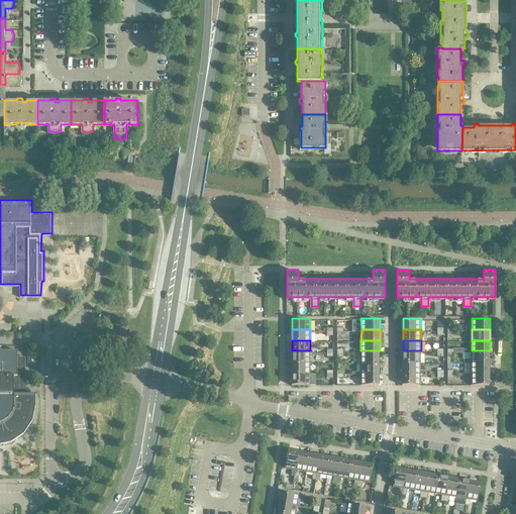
[(35,404),(35,394),(36,394),(36,392),(25,392),(25,355),(18,355),(18,348),(0,347),(0,442),(11,440),(23,432),(24,431),(32,419),(35,404)]
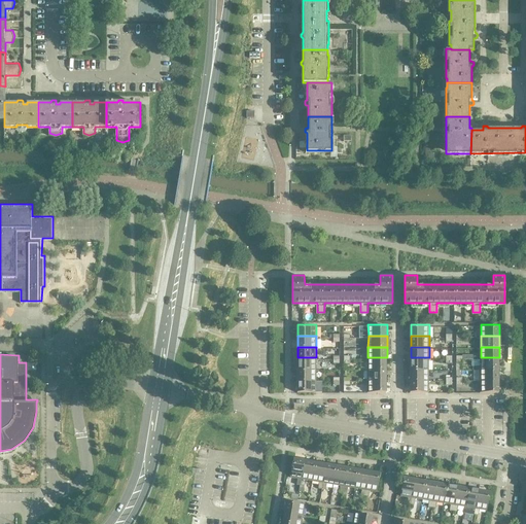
[(316,369),(316,357),(297,357),(297,369),(316,369)]
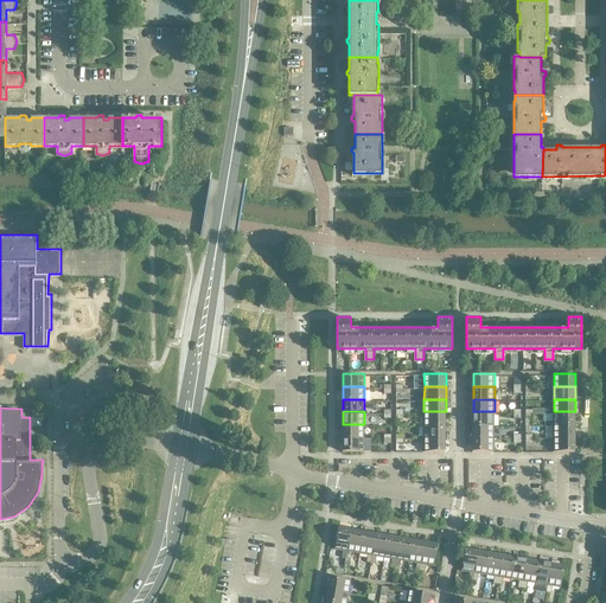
[(446,424),(446,411),(423,411),(425,424),(446,424)]
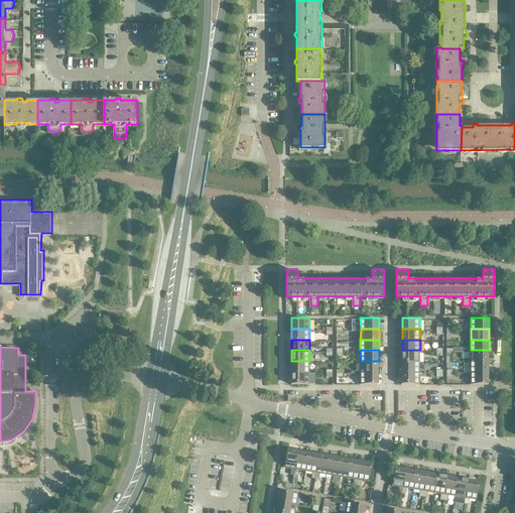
[(420,361),(420,350),(402,350),(402,361),(420,361)]
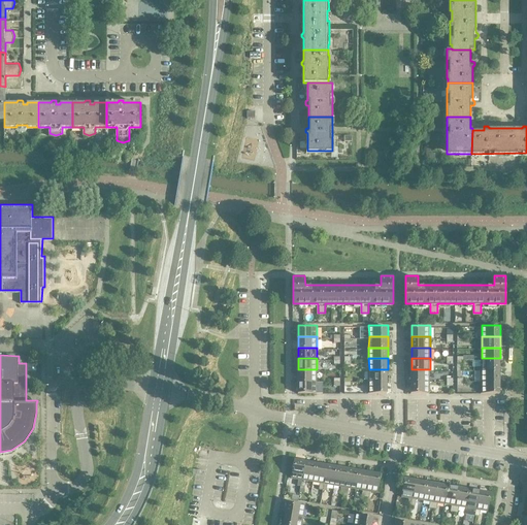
[(500,369),(500,358),(482,358),(482,369),(500,369)]
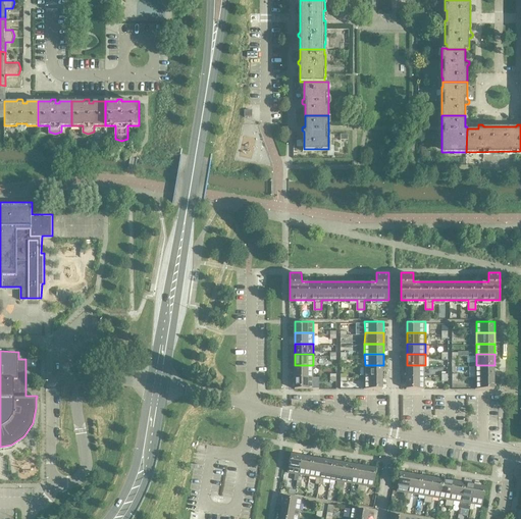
[(313,375),(313,365),(295,365),(295,375),(313,375)]
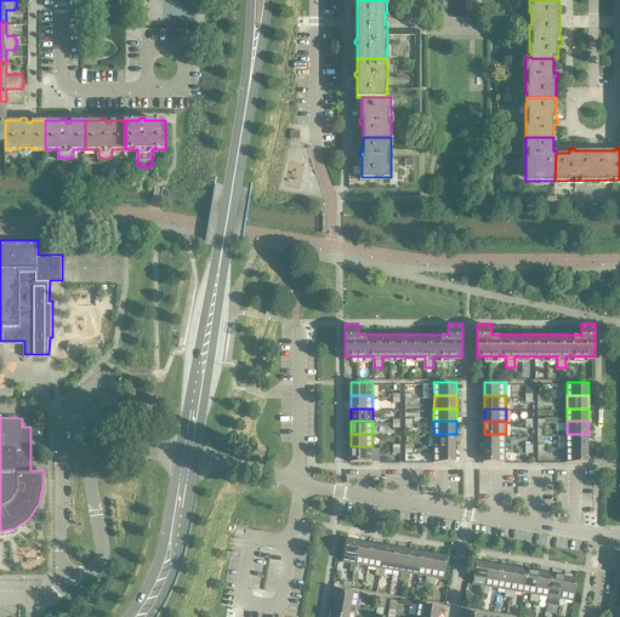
[(456,446),(456,434),(434,434),(434,446),(456,446)]
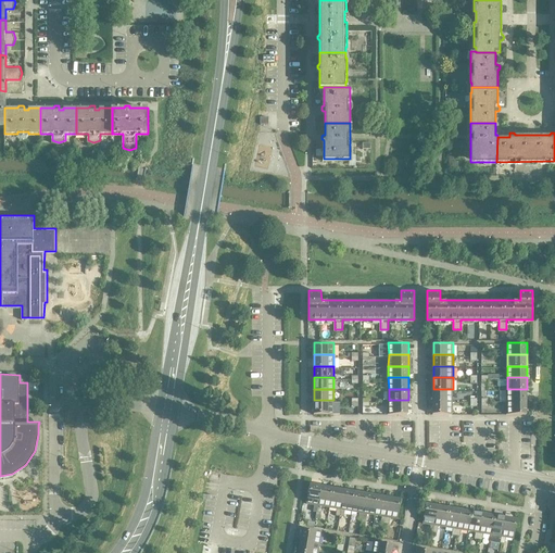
[(453,400),(453,389),(433,389),(433,400),(453,400)]
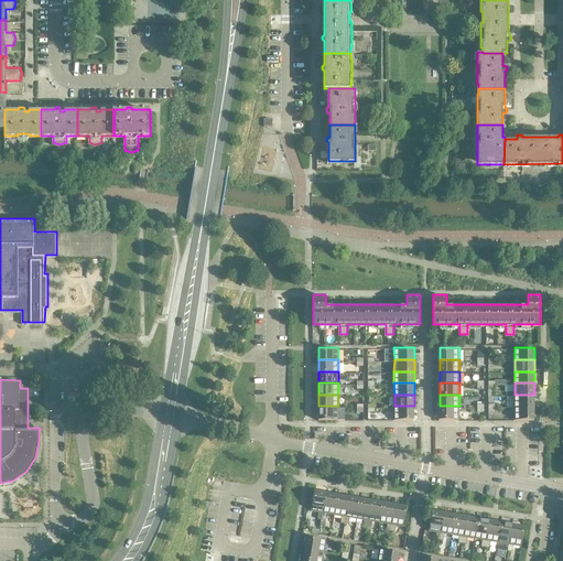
[(534,406),(534,395),(515,395),(515,406),(534,406)]
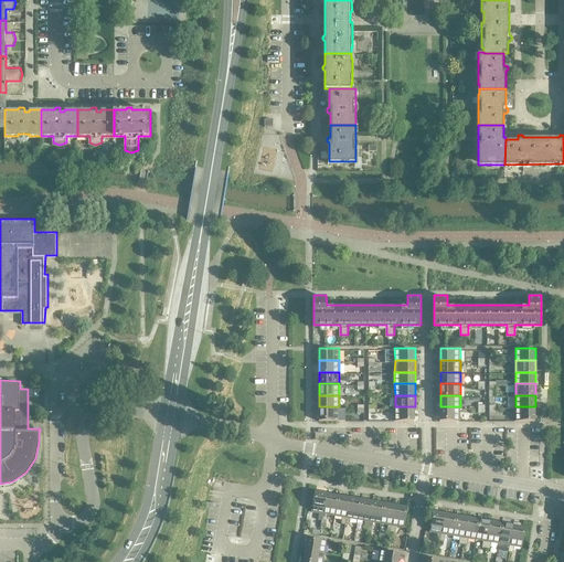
[(339,419),(339,406),(319,406),(319,419),(339,419)]
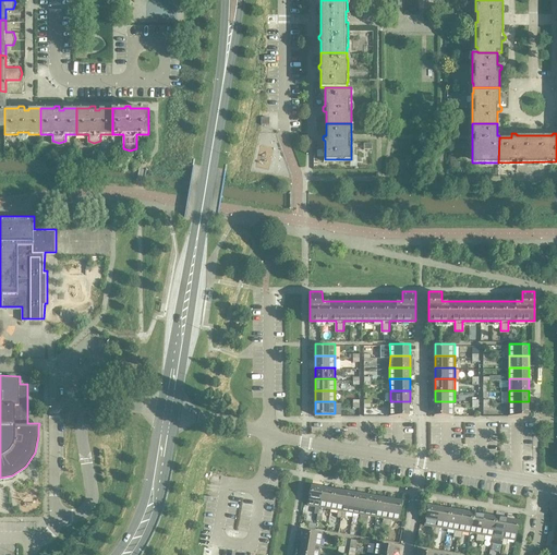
[(410,413),(410,401),(390,401),(389,413),(410,413)]
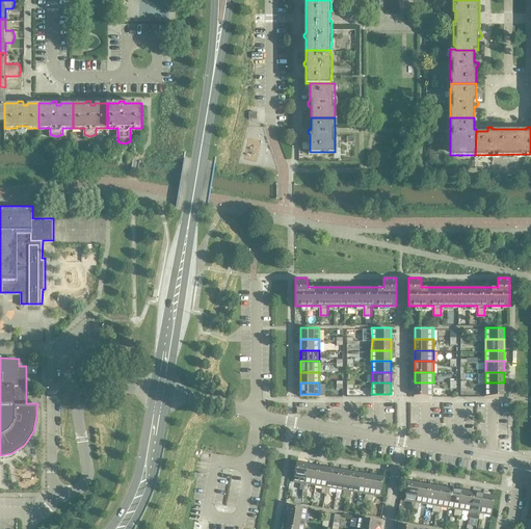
[(433,394),(433,382),(415,382),(415,394),(433,394)]
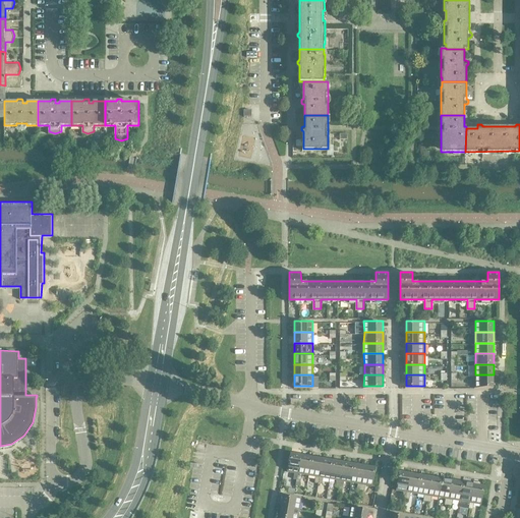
[(494,386),(494,375),(475,375),(475,386),(494,386)]
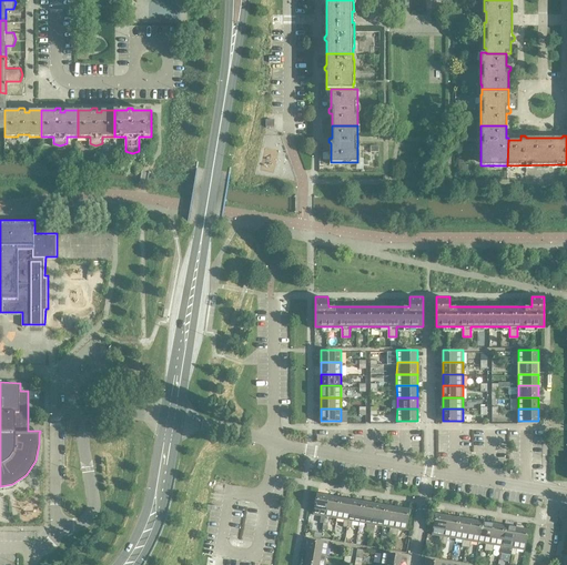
[(326,514),(330,494),(317,493),(314,512),(322,514),(326,514)]
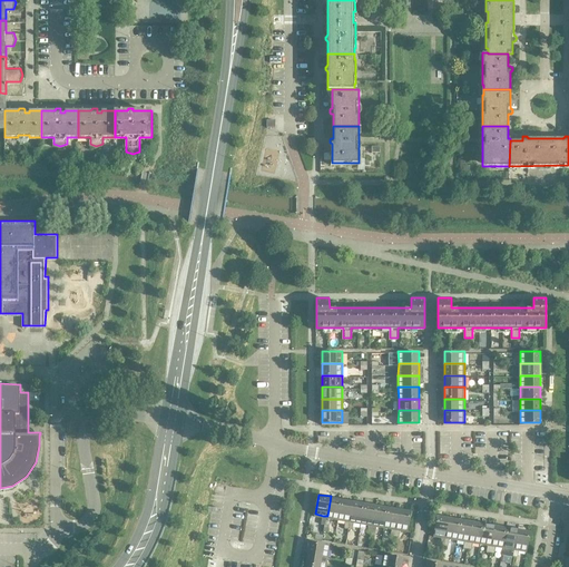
[(339,518),(342,498),(331,496),(327,516),(331,517),(339,518)]
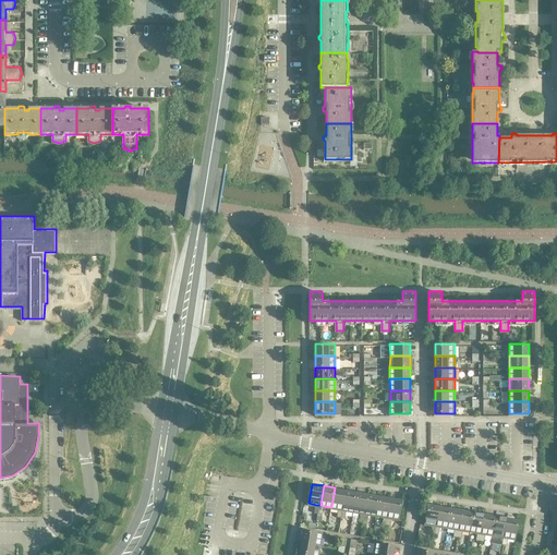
[(342,509),(346,490),(335,487),(331,507),(339,508),(342,509)]
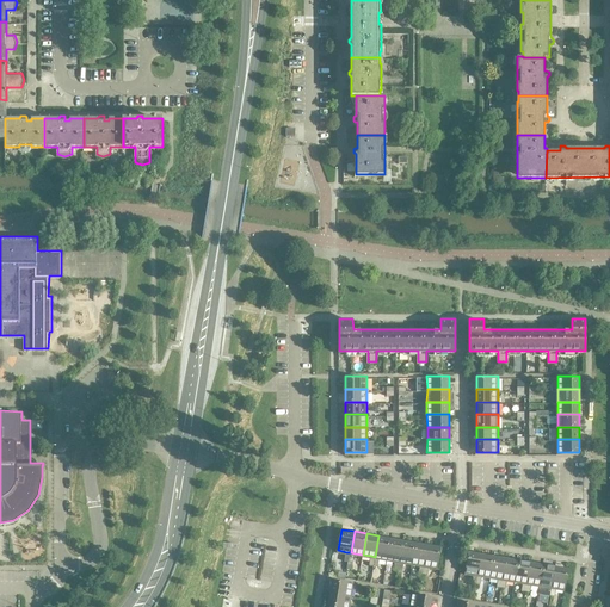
[(388,558),(392,538),(379,536),(375,557),(380,557),(388,558)]
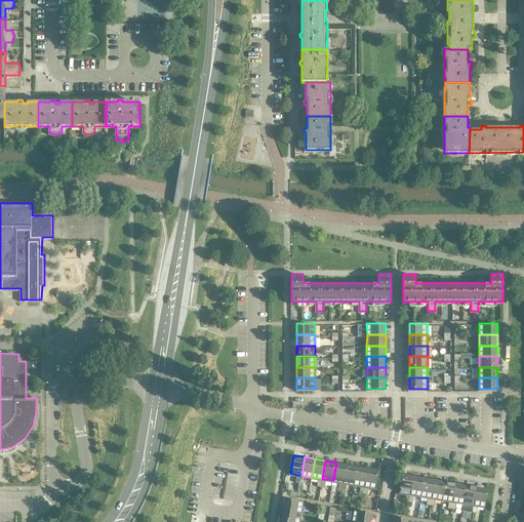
[(344,482),(347,464),(336,463),(333,480),(339,482),(344,482)]
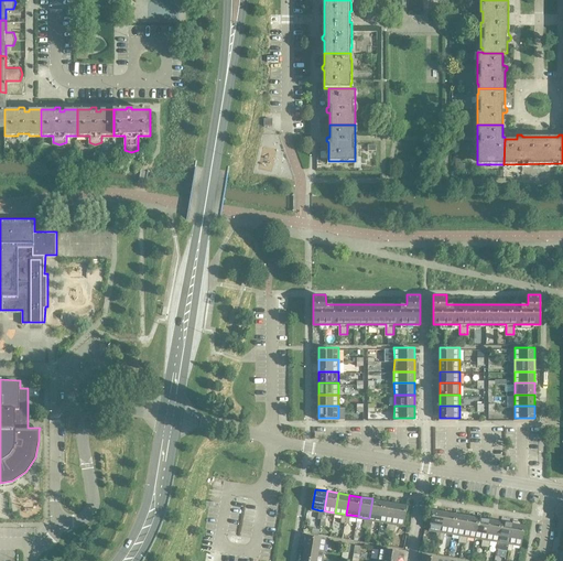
[(380,520),(383,500),(372,498),(369,518),(374,519),(380,520)]
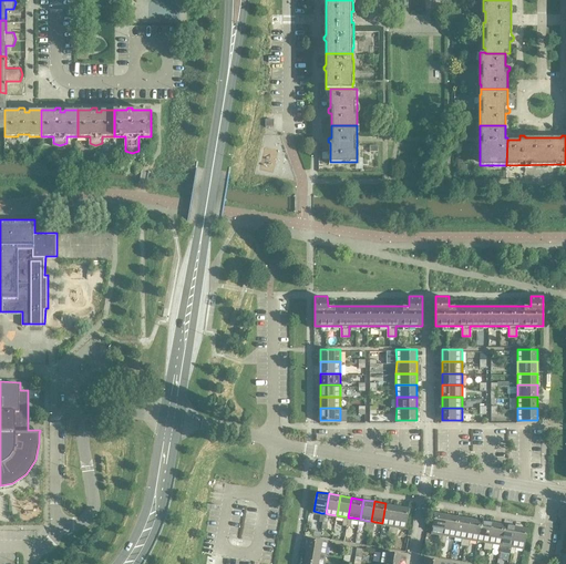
[(394,525),(398,505),(386,503),(382,523),(390,524),(394,525)]
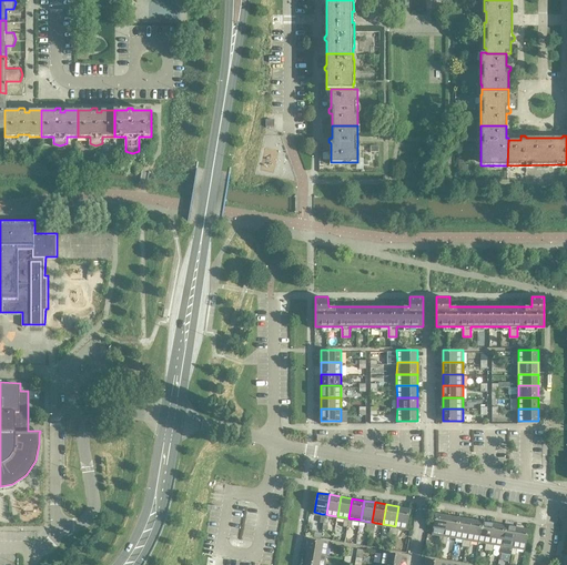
[(407,528),(411,508),(398,506),(395,526),(398,526),(407,528)]
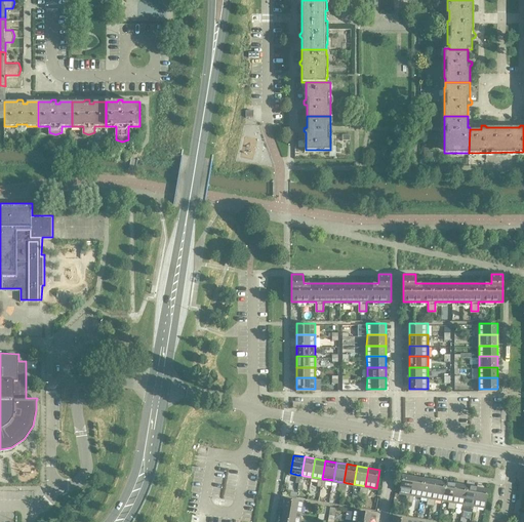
[(410,493),(413,475),(403,474),(400,491),(407,493),(410,493)]
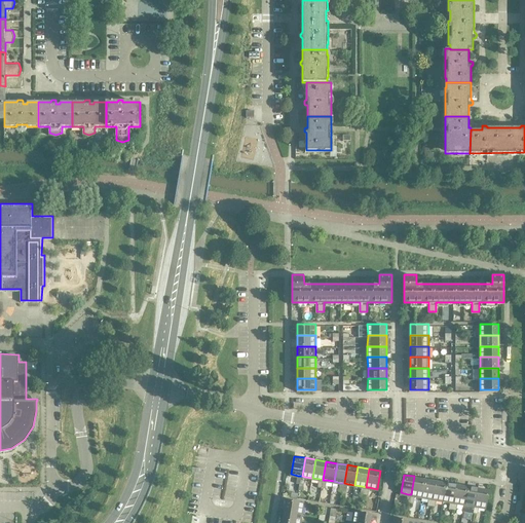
[(422,496),(425,478),(414,476),(411,494),(415,495),(422,496)]
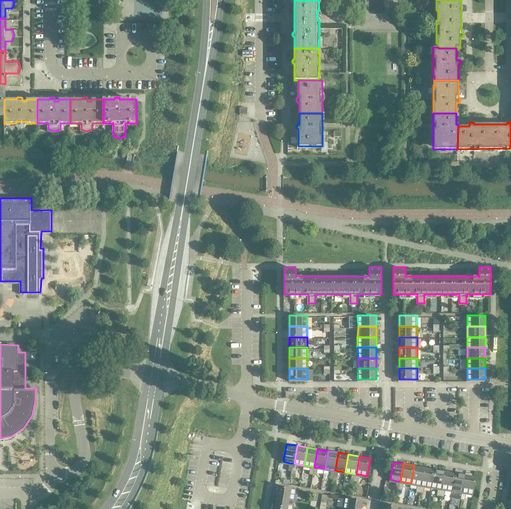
[(421,485),(424,467),(414,465),(411,483),(418,484),(421,485)]
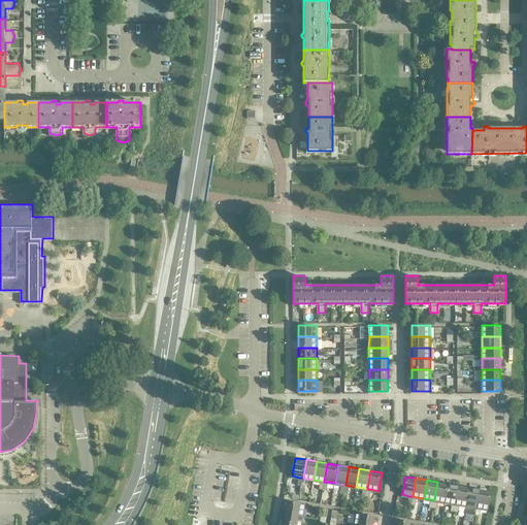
[(446,501),(449,484),(437,482),(434,500),(438,500),(446,501)]
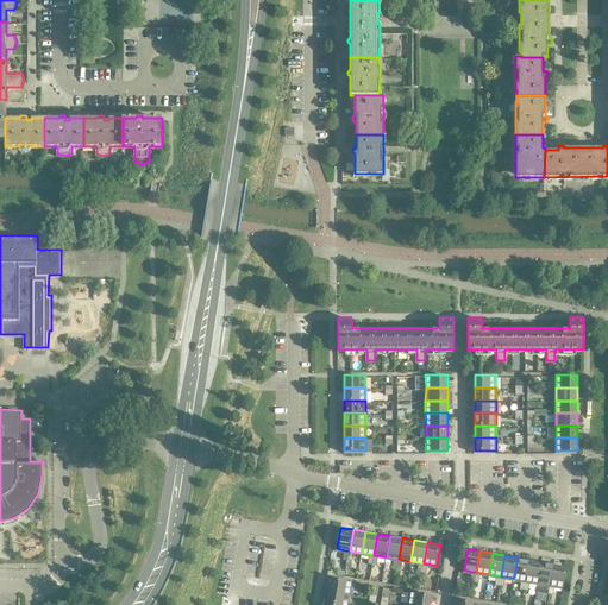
[(526,580),(530,559),(518,558),(514,578),(521,580),(526,580)]
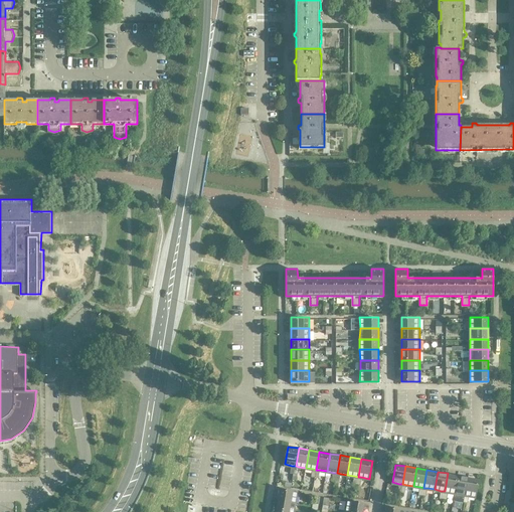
[(455,493),(458,475),(448,473),(445,491),(449,492),(455,493)]
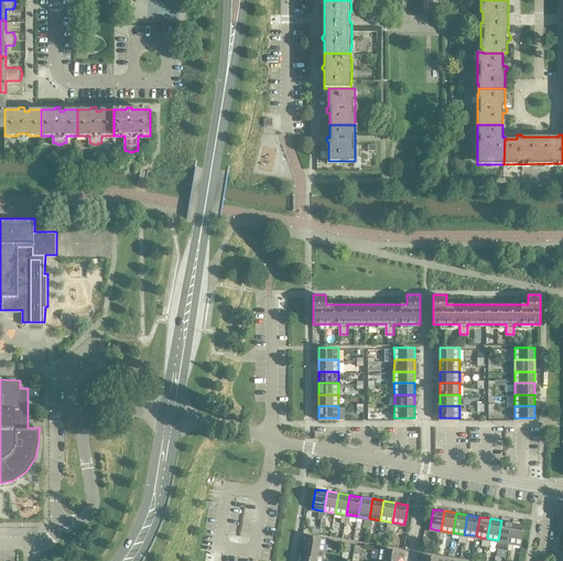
[(510,542),(513,522),(501,520),(498,540),(506,541),(510,542)]
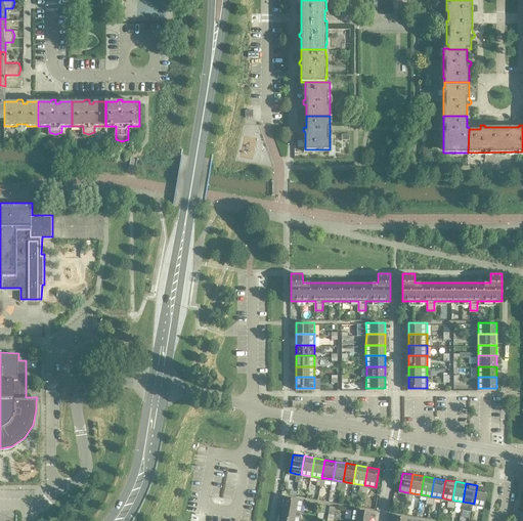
[(484,506),(487,487),(477,485),(474,504),(477,504),(484,506)]
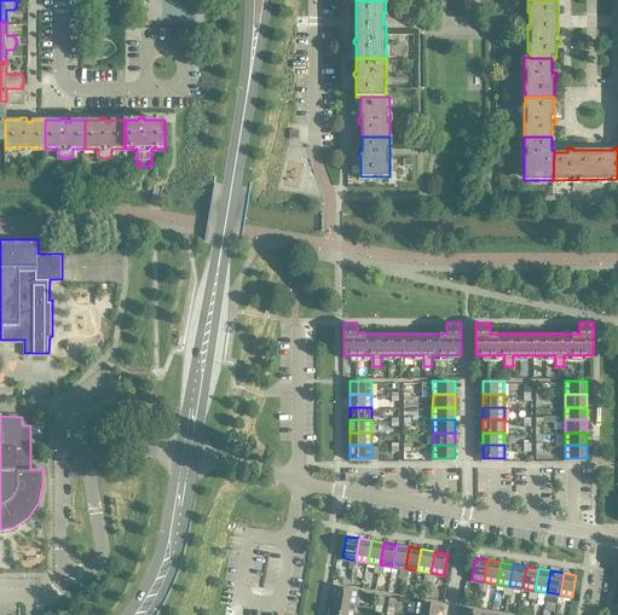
[(357,603),(358,590),(338,586),(335,599),(357,603)]
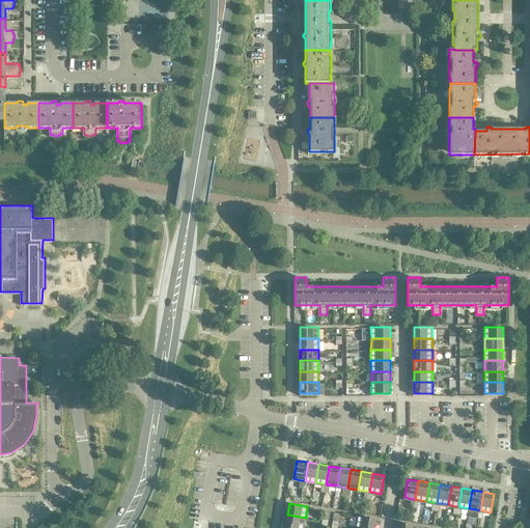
[(302,527),(303,527),(306,518),(287,515),(285,525),(302,527)]
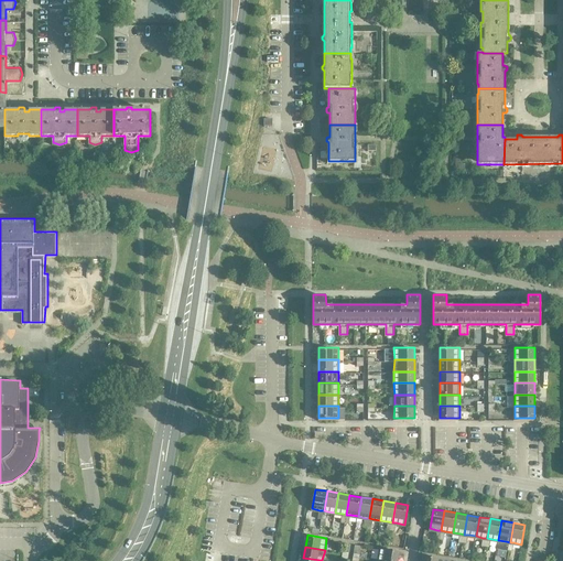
[(390,560),(397,560),(400,550),(380,547),(378,559),(390,560)]
